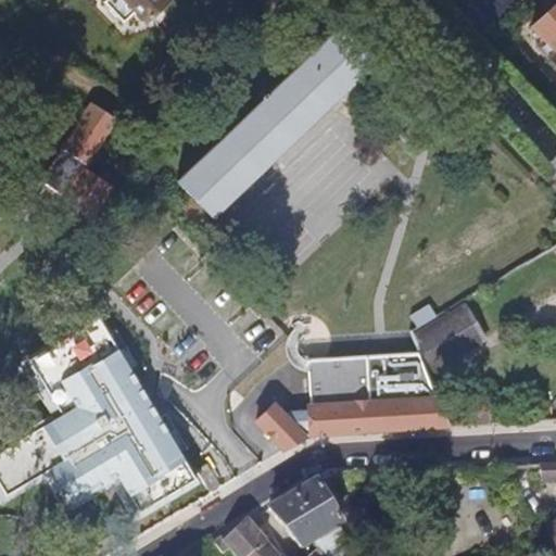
[(104,0),(103,1),(124,23),(136,11),(146,21),(166,0),(104,0)]
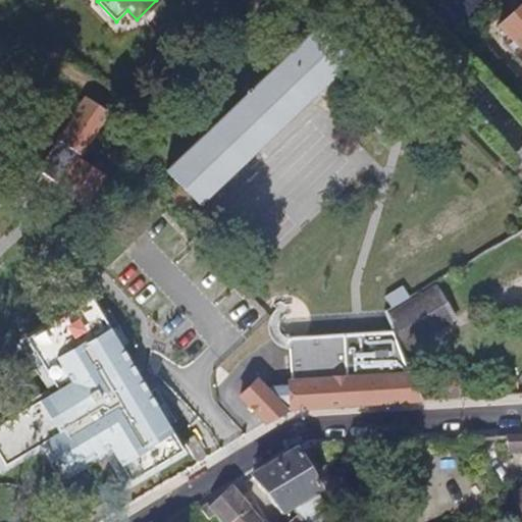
[(235,8),(227,0),(207,0),(201,6),(216,23),(235,8)]
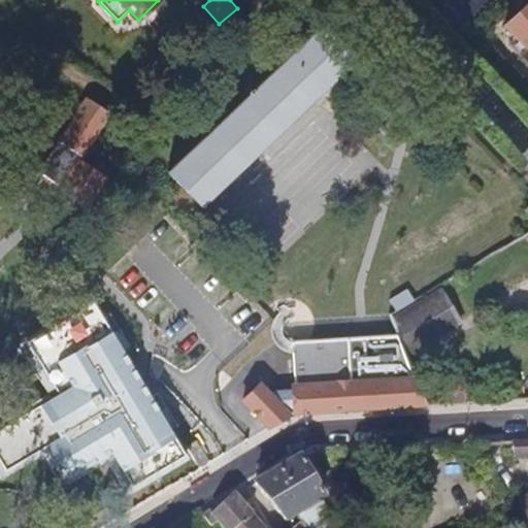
[(527,1),(506,24),(521,39),(527,47),(522,52),(527,58),(527,1)]
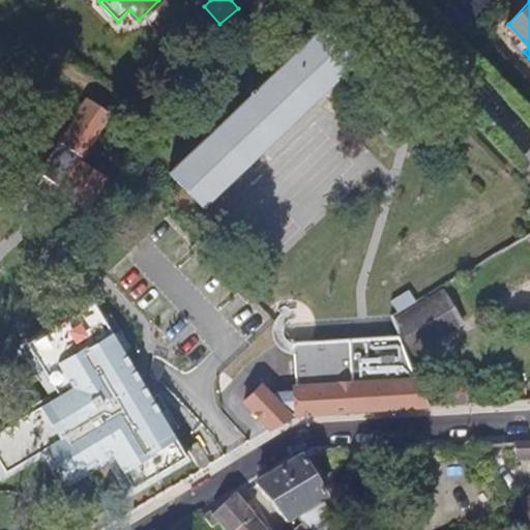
[(200,208),(213,196),(195,176),(292,85),(310,104),(321,93),(329,100),(347,85),(339,76),(356,59),(322,24),(167,173),(200,208)]
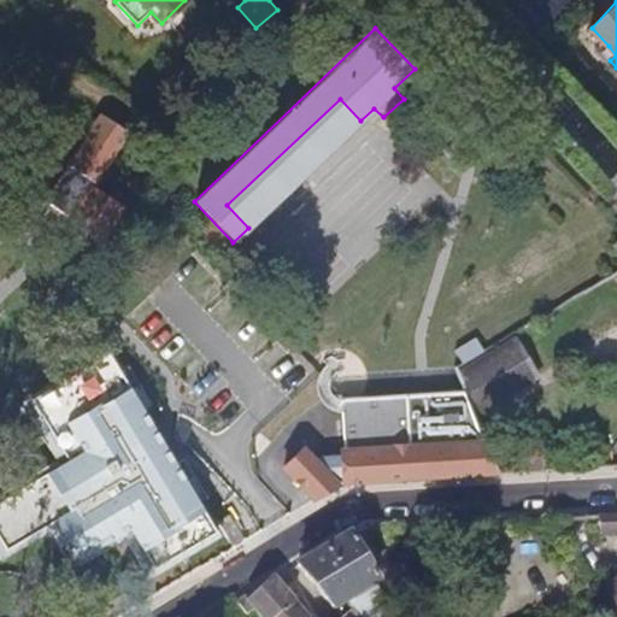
[(601,52),(610,60),(616,56),(609,46),(601,52)]
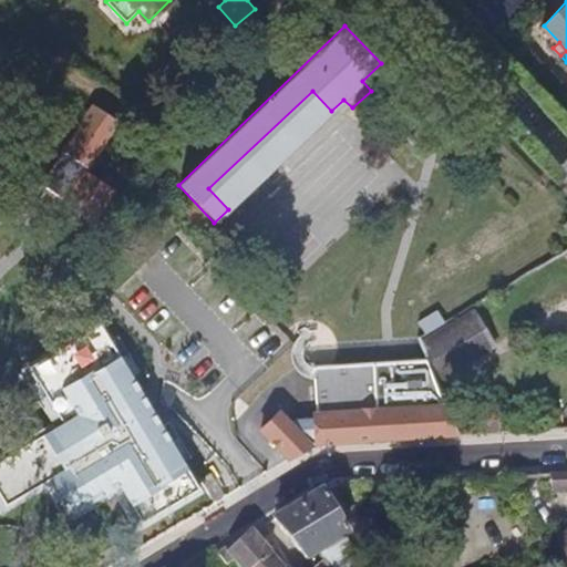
[(228,209),(331,111),(312,91),(208,188),(228,209)]
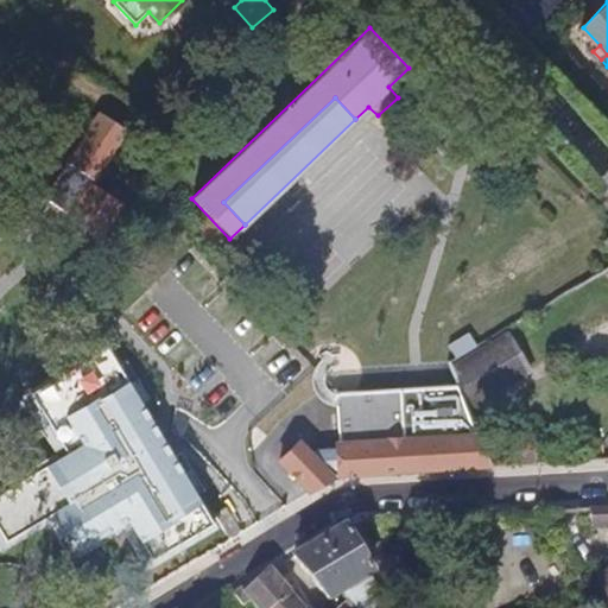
[(44,201),(100,238),(119,208),(89,188),(106,160),(81,144),(44,201)]
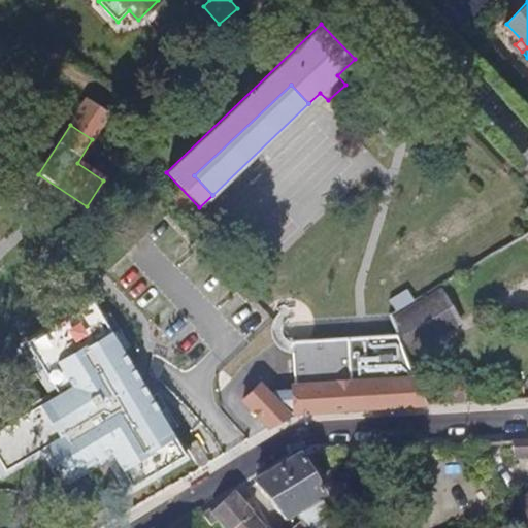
[(527,233),(416,300),(396,311),(389,316),(396,334),(404,353),(527,279),(527,233)]
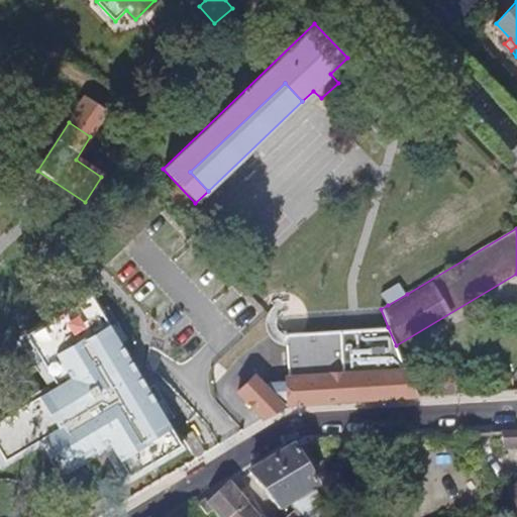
[(381,293),(388,305),(407,294),(399,283),(381,293)]
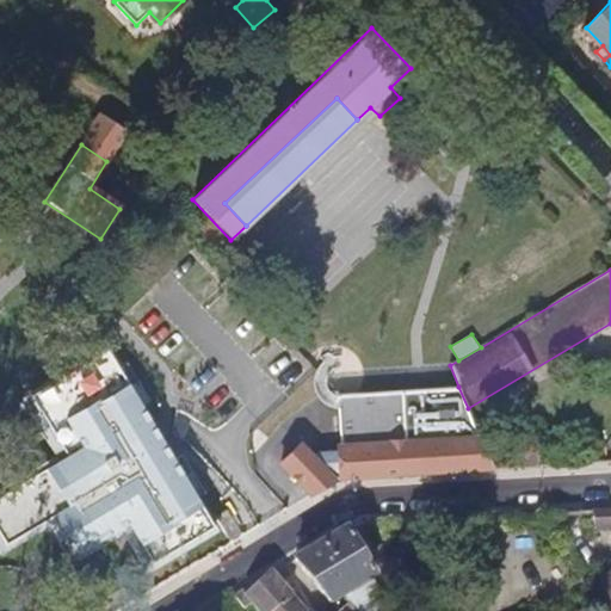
[(147,566),(208,529),(102,352),(24,399),(61,458),(0,495),(0,547),(49,518),(72,556),(123,526),(147,566)]
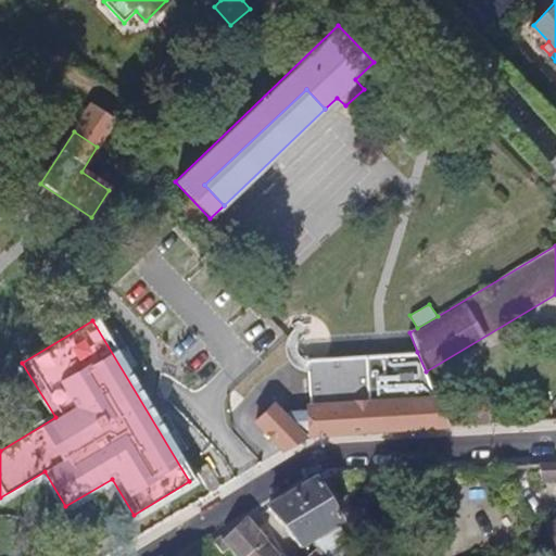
[(393,431),(450,428),(439,403),(426,371),(417,352),(366,355),(307,358),(311,412),(283,413),(275,404),(257,421),(283,450),(305,436),(393,431)]
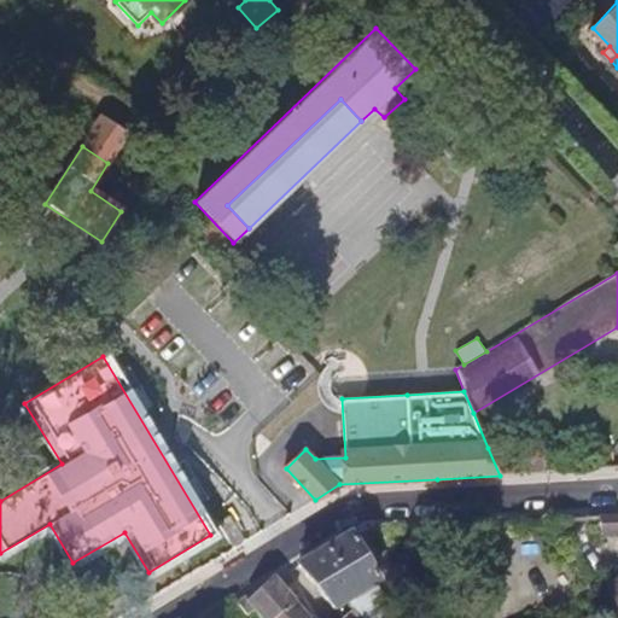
[(500,476),(549,472),(547,445),(488,448),(500,476)]
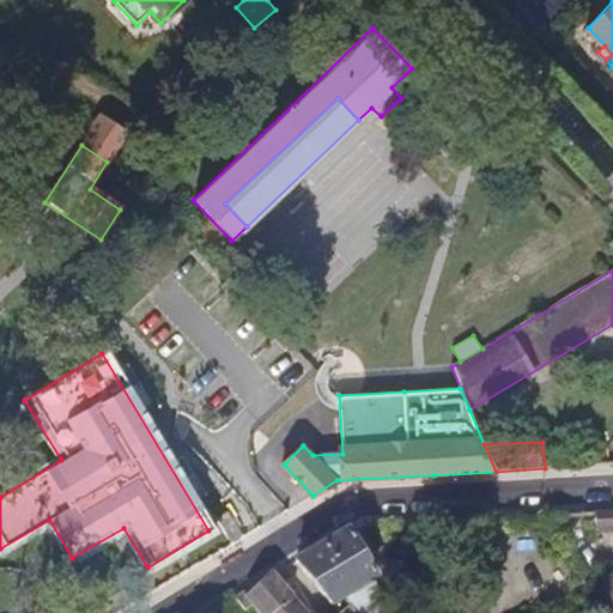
[(612,511),(595,513),(596,532),(612,530),(612,574),(605,578),(612,596),(612,511)]
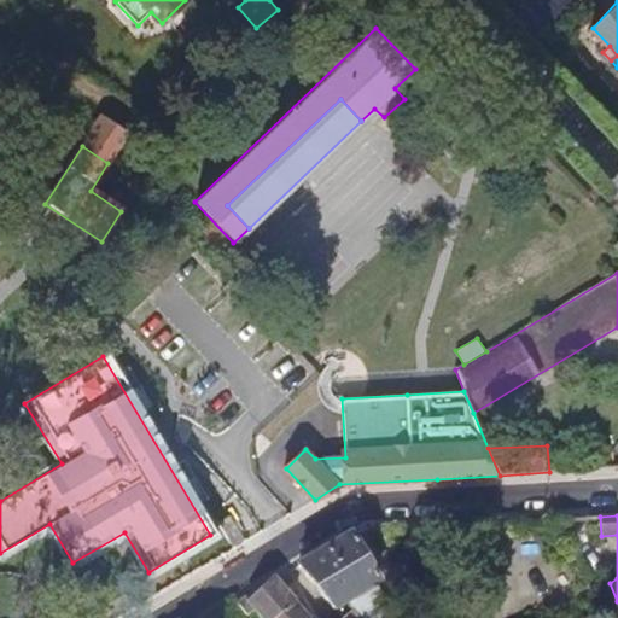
[(334,610),(348,601),(378,583),(351,537),(305,564),(299,567),(334,610)]
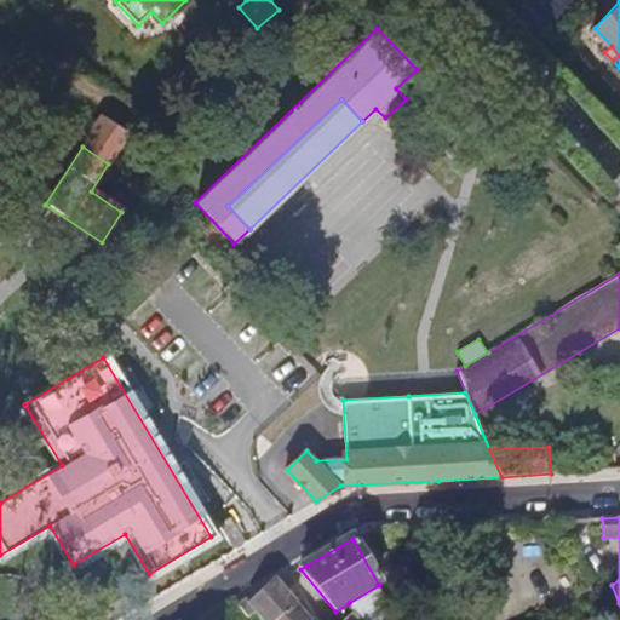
[(286,577),(275,579),(292,597),(299,591),(286,577)]
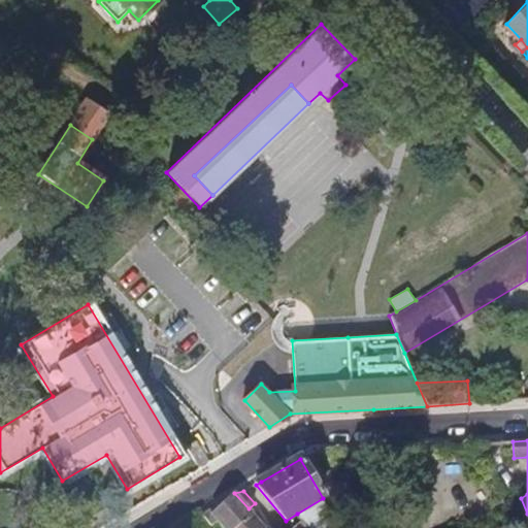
[(266,527),(249,508),(234,493),(212,514),(210,510),(201,517),(210,527),(218,522),(223,527),(266,527)]
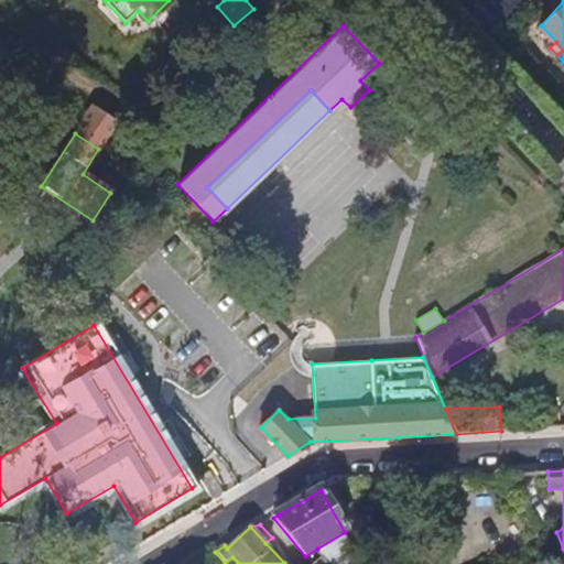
[(323,556),(328,563),(347,563),(357,554),(354,548),(345,532),(317,549),(323,556)]
